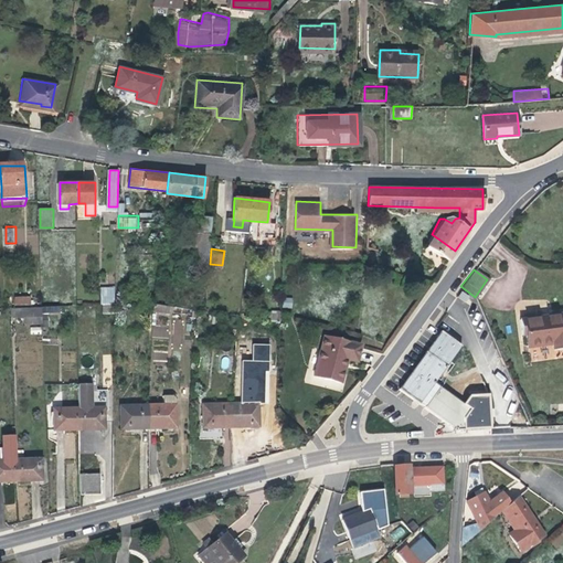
[(105,286),(104,300),(115,300),(116,286),(105,286)]
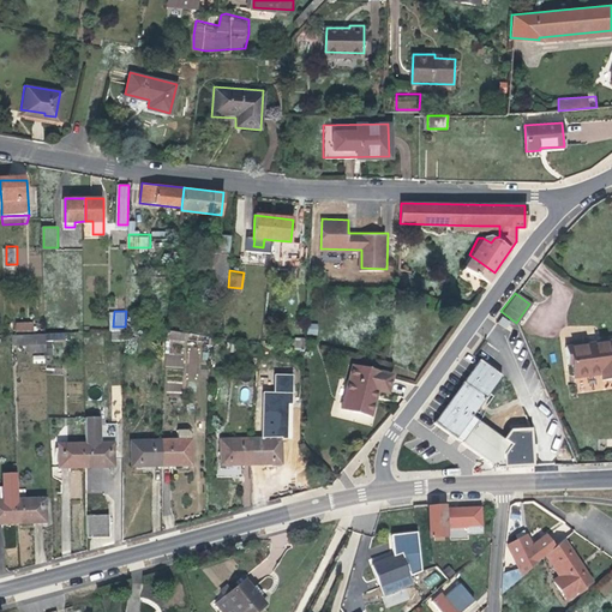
[(35,319),(17,319),(17,329),(35,329),(35,319)]
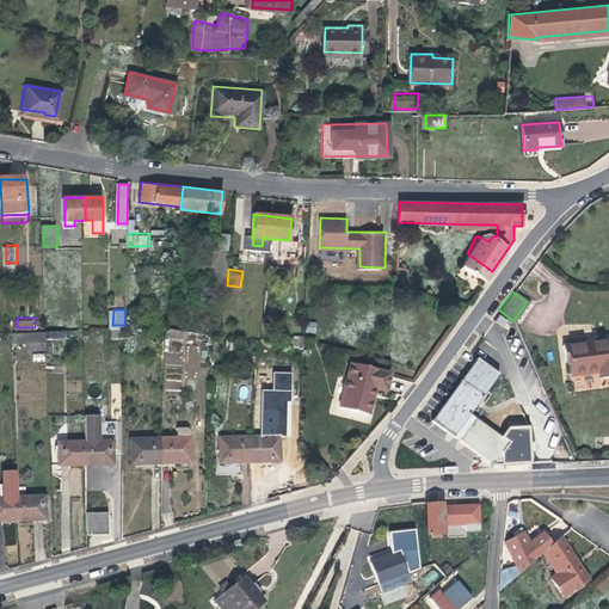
[(309,320),(308,330),(318,331),(319,321),(309,320)]
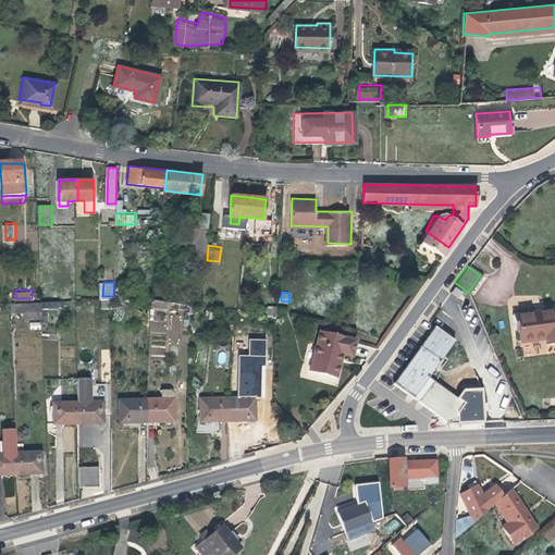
[(169,299),(151,295),(151,303),(168,306),(169,299)]
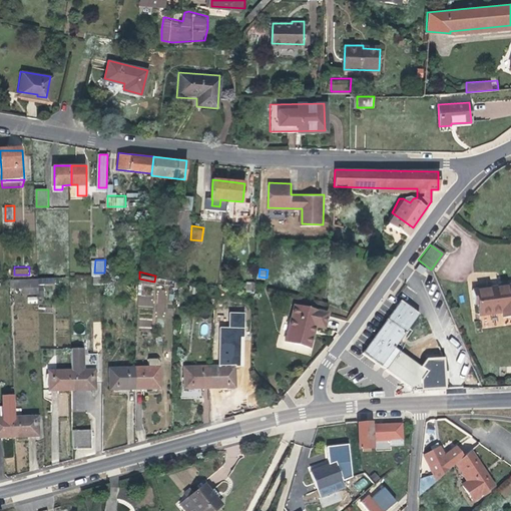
[(510,288),(472,292),(474,308),(478,308),(479,317),(500,315),(501,324),(510,322),(510,288)]
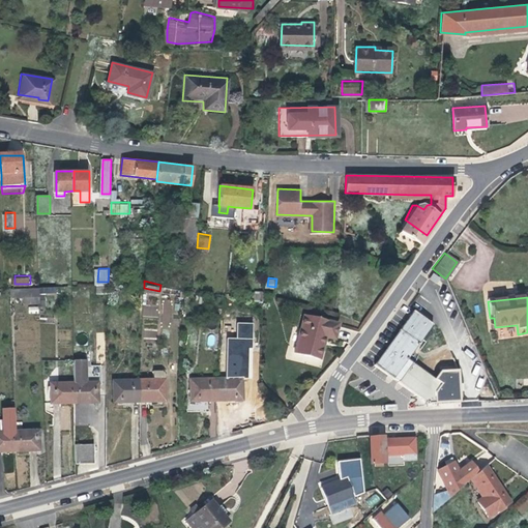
[(426,398),(435,398),(435,389),(440,380),(404,357),(429,322),(410,309),(371,363),(390,376),(390,375),(426,398)]
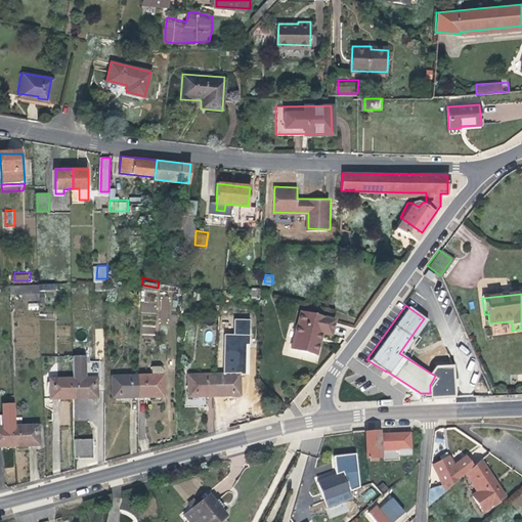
[(301,314),(300,319),(334,328),(336,321),(301,314)]
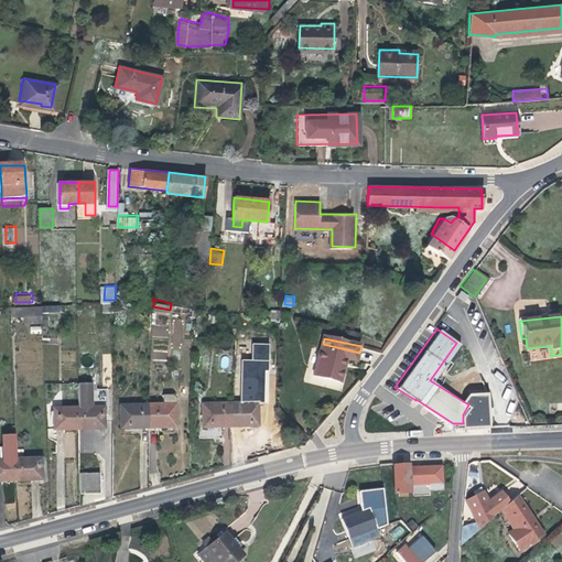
[(359,353),(323,344),(316,378),(343,385),(348,361),(357,363),(359,353)]
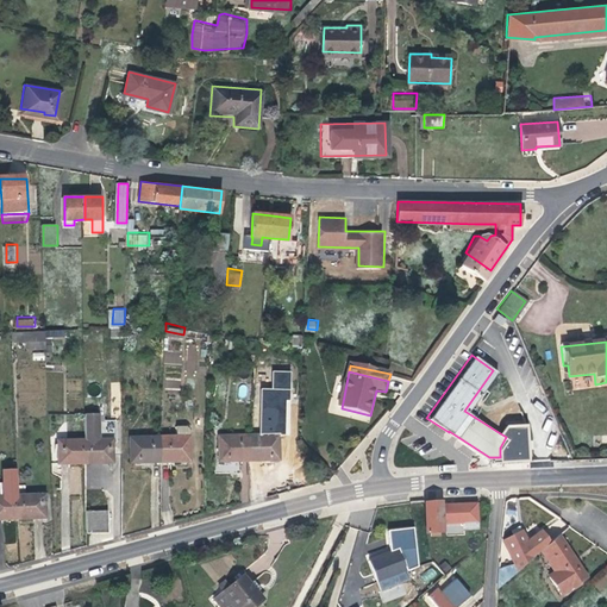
[(182,387),(182,375),(167,376),(167,387),(182,387)]
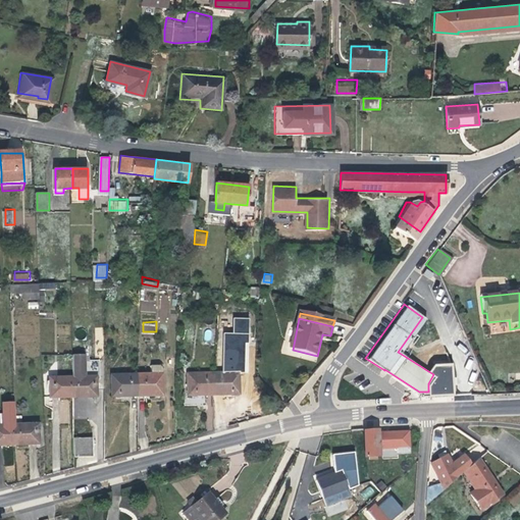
[(86,356),(73,356),(73,377),(73,397),(98,397),(97,377),(86,377),(86,362),(86,356)]
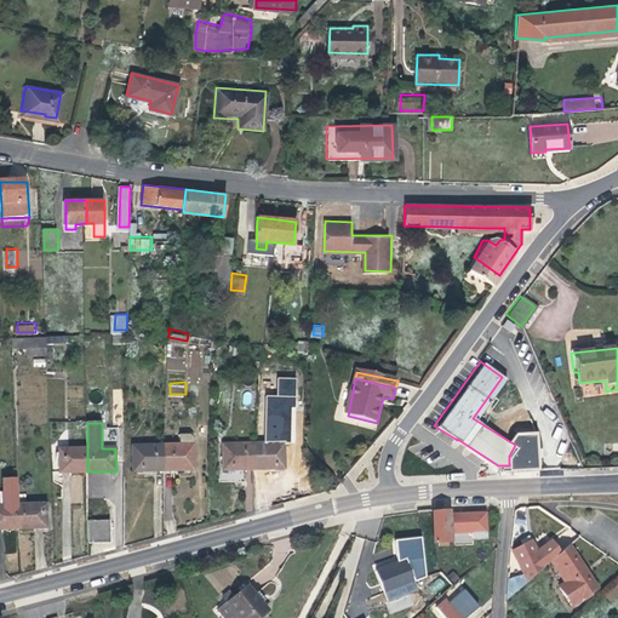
[(114,430),(102,430),(102,448),(115,448),(114,430)]
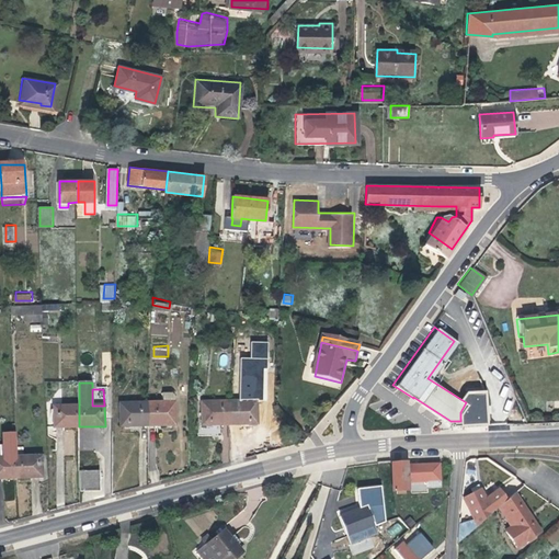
[(228,424),(229,402),(202,403),(202,424),(228,424)]
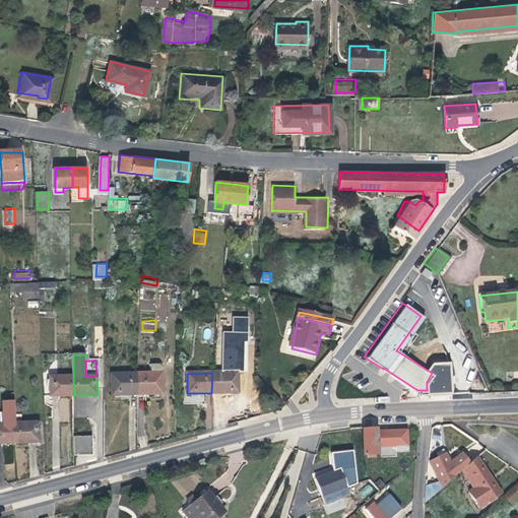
[(239,373),(212,373),(211,393),(239,392),(239,373)]
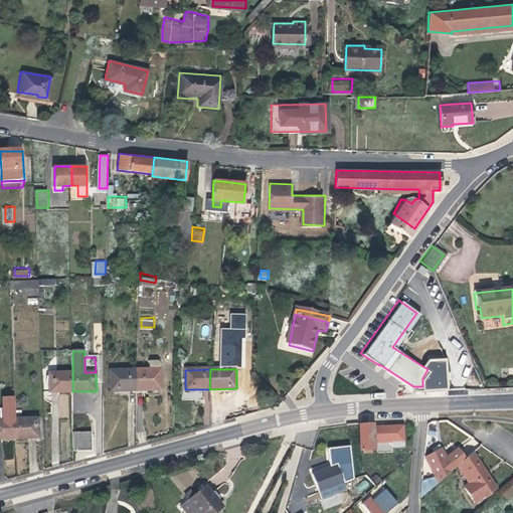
[(135,390),(135,370),(110,371),(110,391),(135,390)]
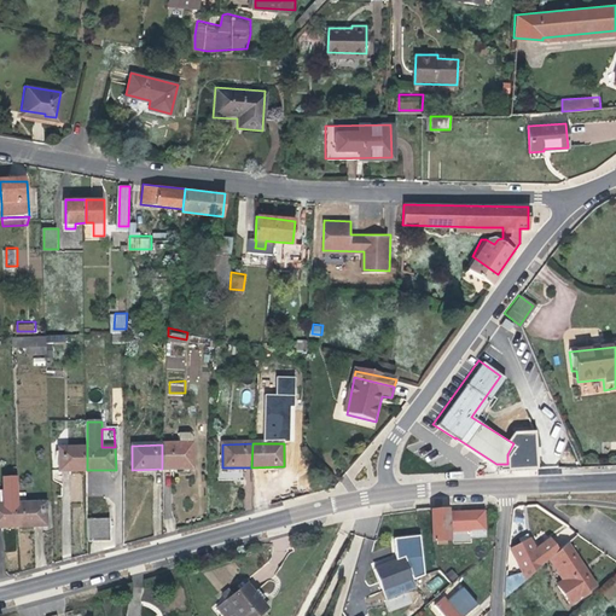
[(193,445),(162,445),(162,469),(193,469),(193,445)]
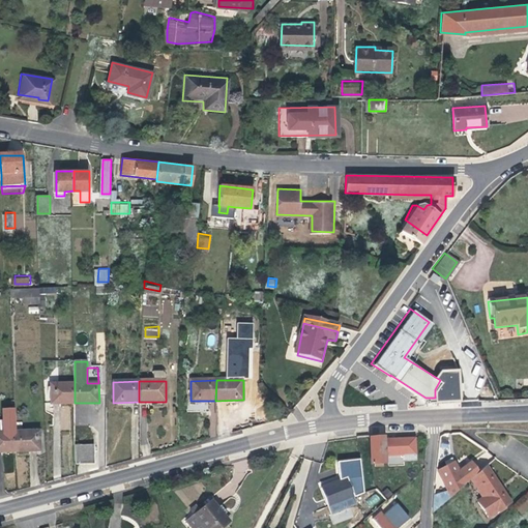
[(75,403),(75,383),(51,384),(51,403),(75,403)]
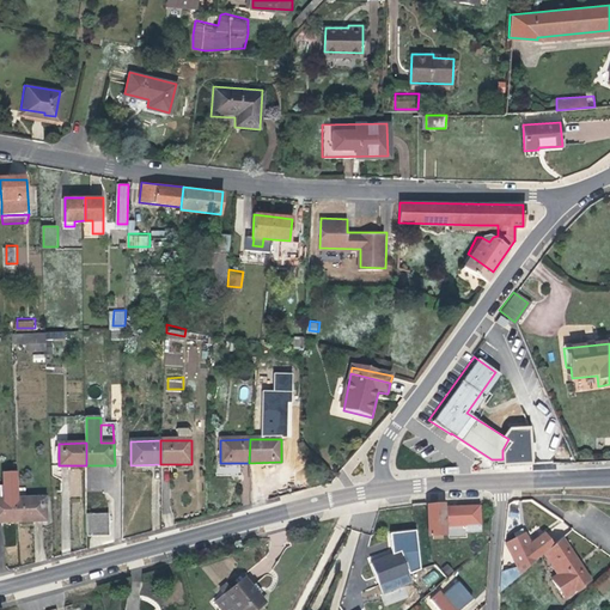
[(17,498),(16,473),(4,474),(4,486),(0,485),(0,520),(17,520),(17,498)]
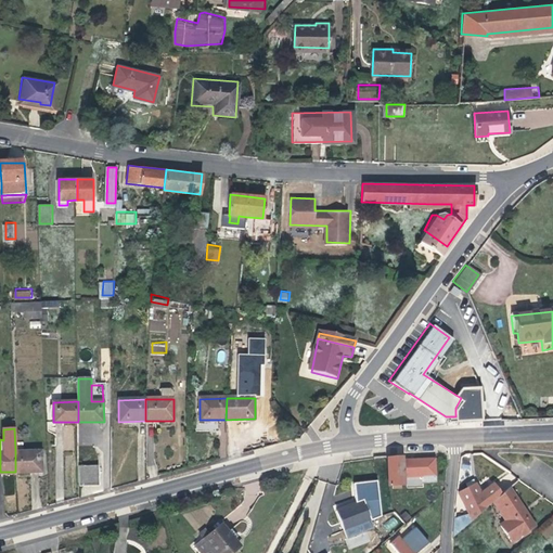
[(15,451),(15,472),(40,472),(40,451),(15,451)]
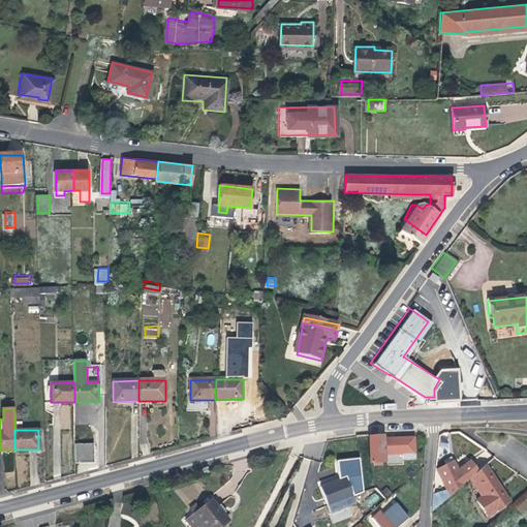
[(369,459),(372,459),(383,458),(383,453),(403,453),(404,456),(415,455),(415,436),(382,437),(382,433),(368,433),(367,433),(369,459)]
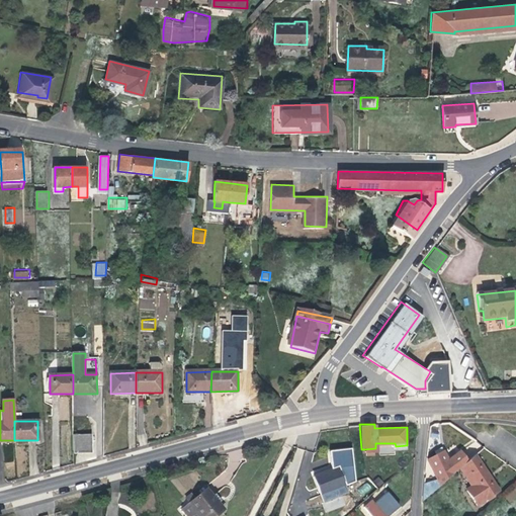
[(90,432),(74,432),(74,448),(90,447),(90,435),(90,432)]
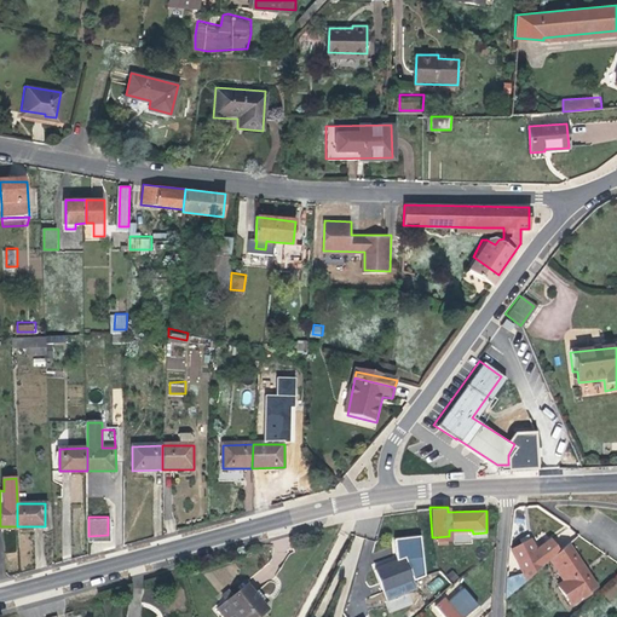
[(425,572),(420,534),(393,536),(396,558),(375,566),(387,597),(416,586),(413,576),(425,572)]
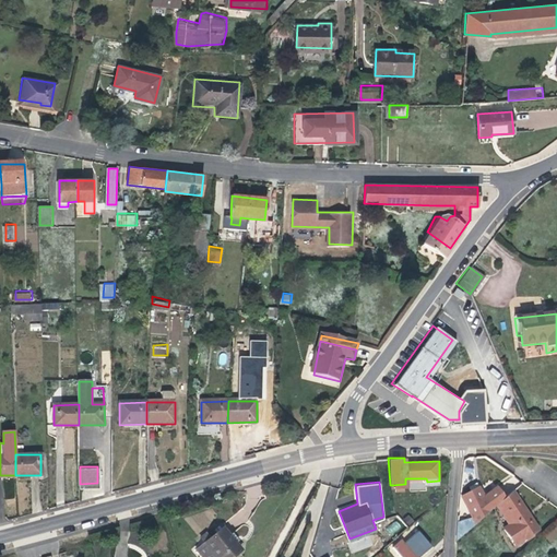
[(465,512),(454,523),(453,541),(472,524),(470,518),(485,509),(472,483),(463,487),(466,494),(459,498),(465,512)]
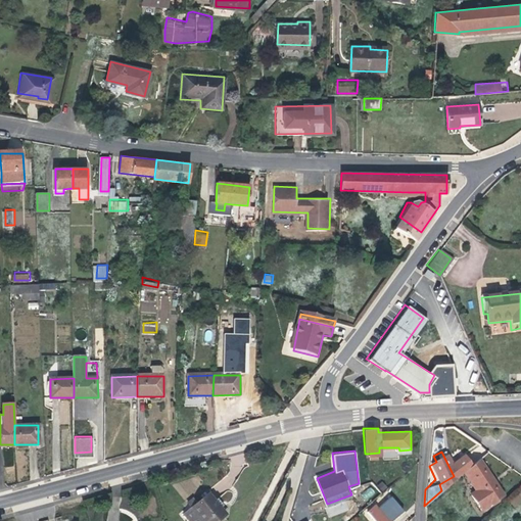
[(500,494),(476,460),(465,470),(475,486),(466,491),(478,511),(500,494)]
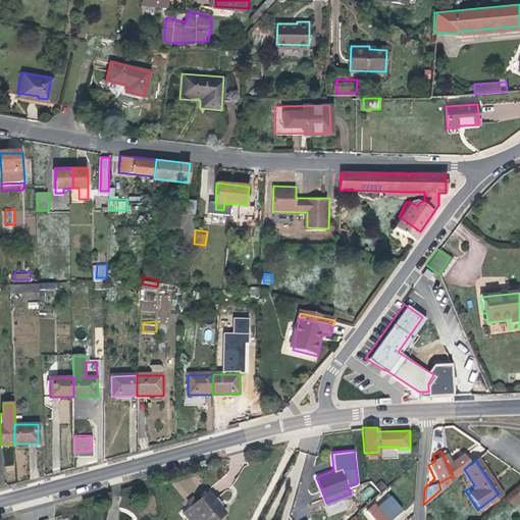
[(362,491),(367,498),(376,490),(372,484),(362,491)]
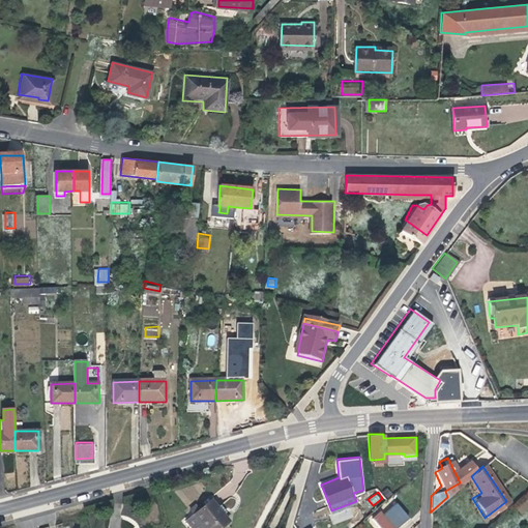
[(515,504),(525,512),(527,509),(527,493),(526,492),(515,504)]
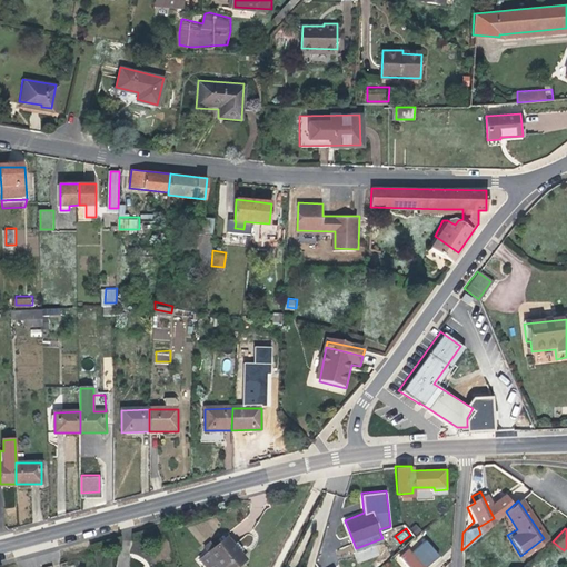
[(229,538),(216,549),(210,554),(201,560),(206,566),(242,566),(246,565),(240,557),(245,553),(239,546),(237,548),(229,538)]
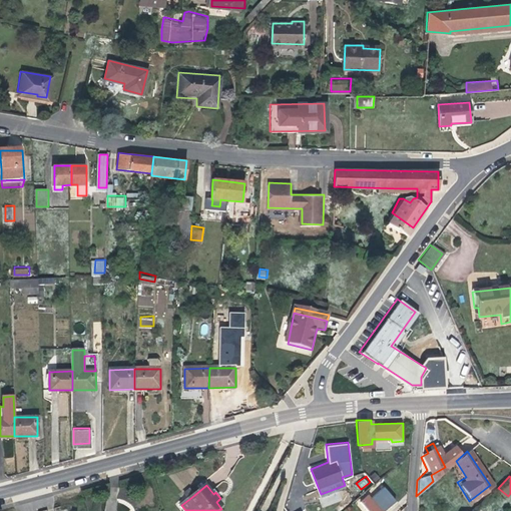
[(369,494),(361,500),(368,510),(382,510),(394,503),(384,489),(371,498),(369,494)]
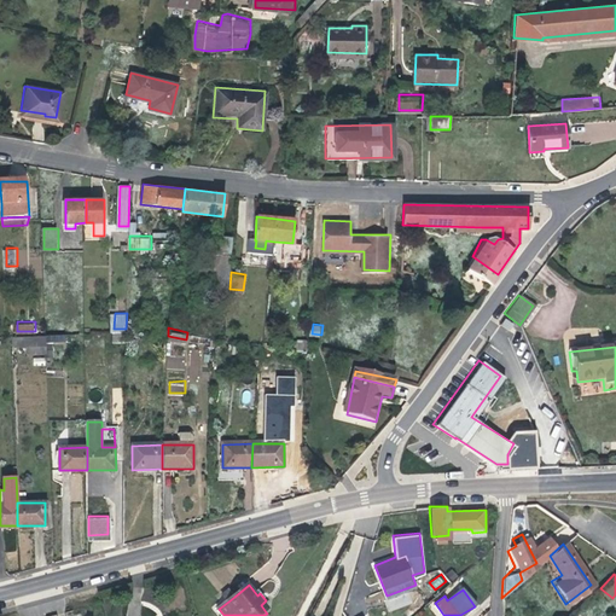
[(228,602),(234,597),(231,591),(224,596),(228,602)]
